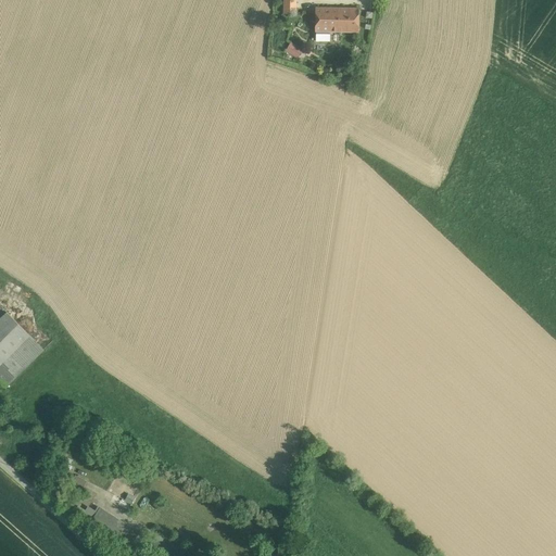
[(283,0),(283,14),(295,14),(295,0),(283,0)]
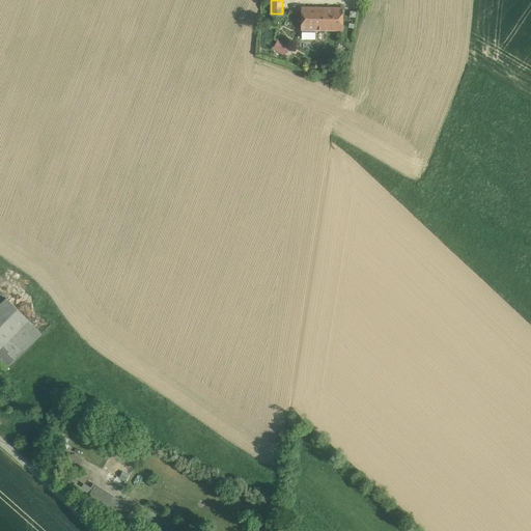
[(342,8),(302,7),(301,30),(302,30),(302,39),(314,39),(315,30),(342,31),(342,8)]
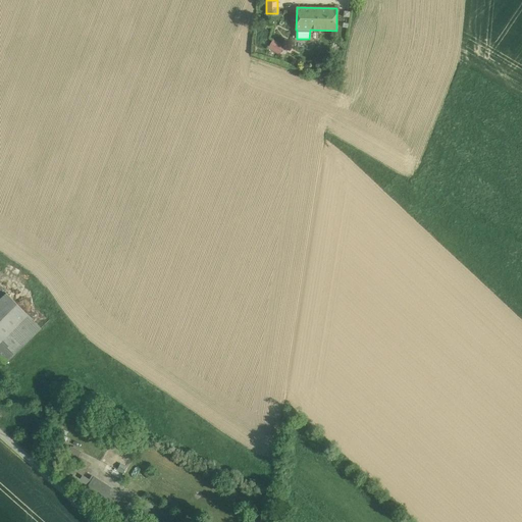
[(272,41),(268,48),(279,54),(283,47),(272,41)]
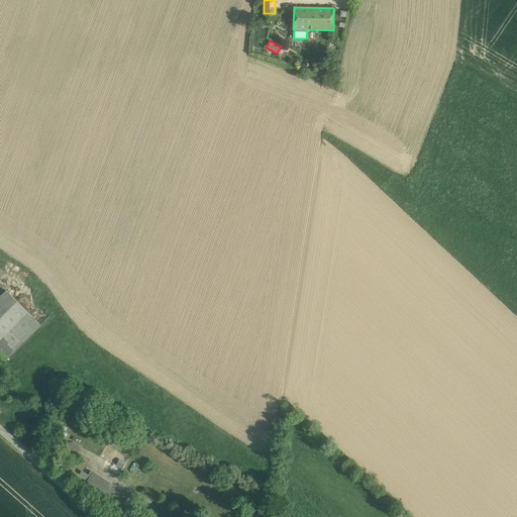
[(7,291),(0,297),(0,339),(28,312),(7,291)]
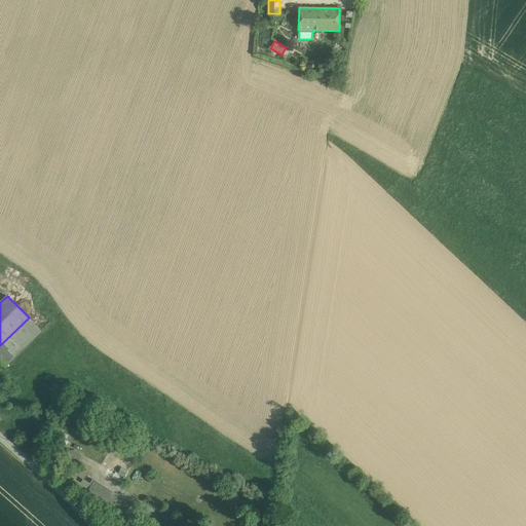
[(29,317),(0,345),(0,362),(5,367),(41,331),(29,317)]
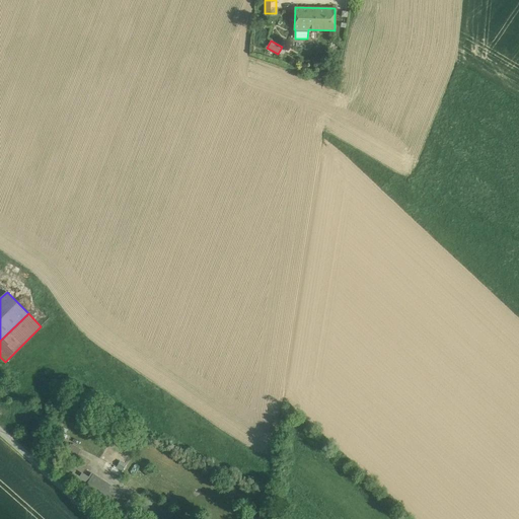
[(76,457),(80,448),(66,442),(63,451),(76,457)]
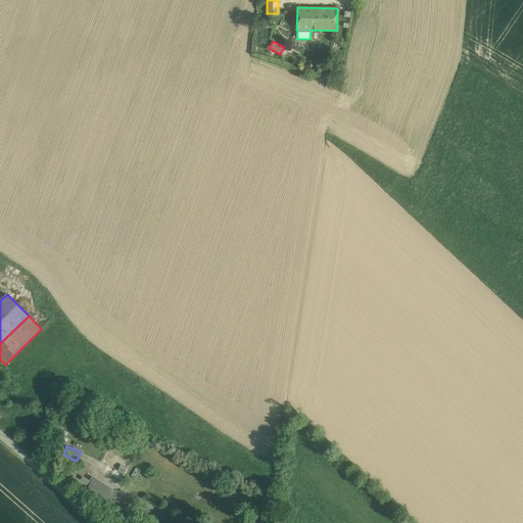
[(81,454),(79,457),(88,462),(90,459),(81,454)]
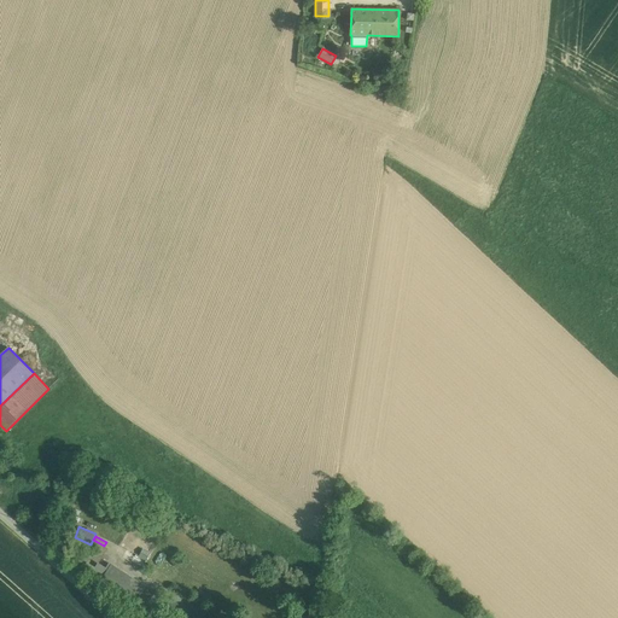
[(151,554),(143,549),(139,555),(149,560),(151,554)]
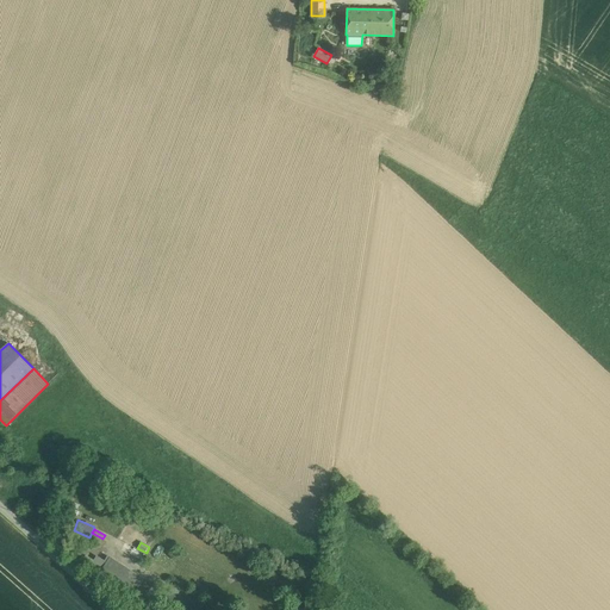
[(97,558),(92,565),(101,571),(106,564),(97,558)]
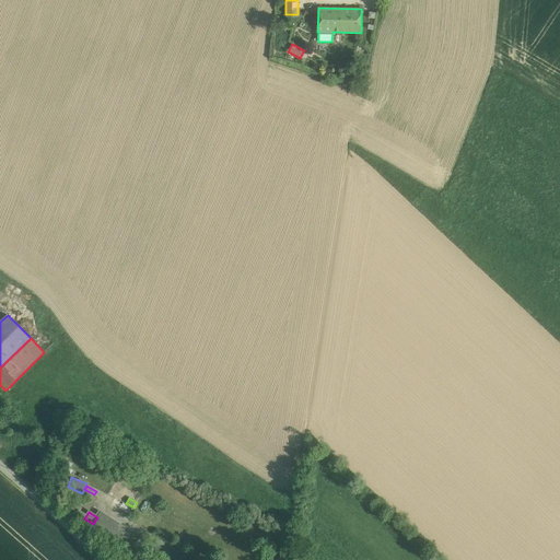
[(93,524),(102,529),(108,518),(100,513),(97,517),(93,524)]
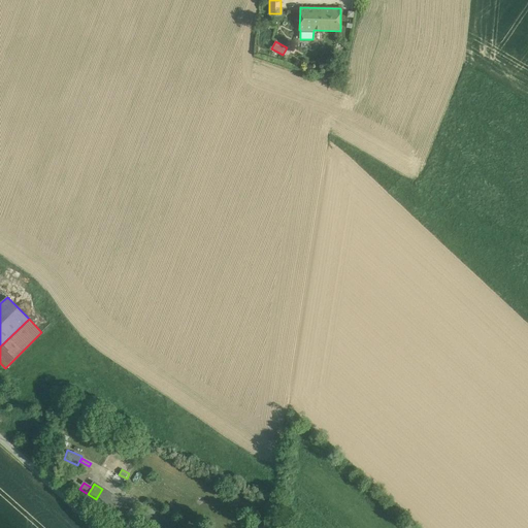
[(79,489),(76,494),(107,514),(111,508),(113,510),(120,499),(109,493),(103,504),(96,499),(88,494),(79,489)]
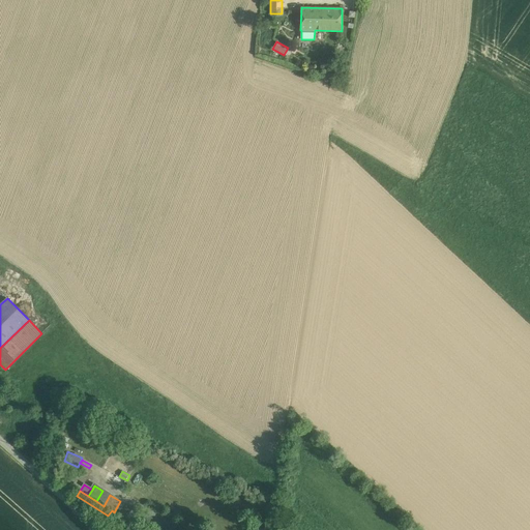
[(110,495),(102,491),(96,501),(104,506),(110,495)]
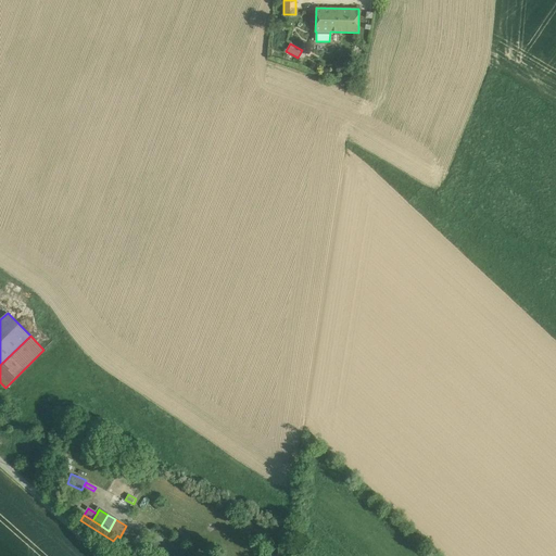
[(119,538),(133,545),(139,534),(126,526),(119,538)]
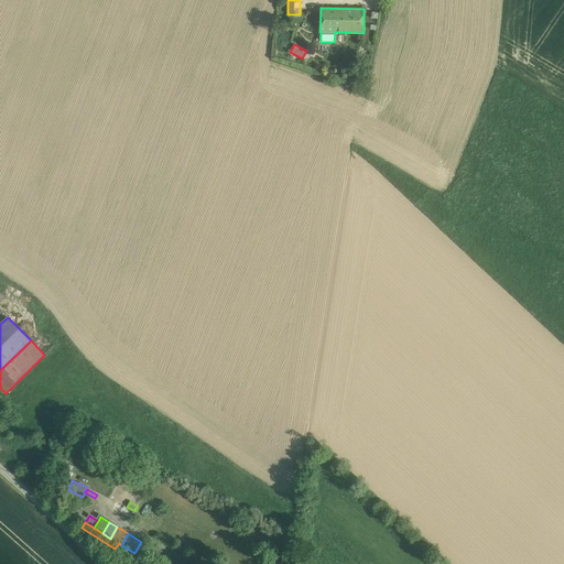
[(147,545),(141,542),(134,553),(140,556),(147,545)]
